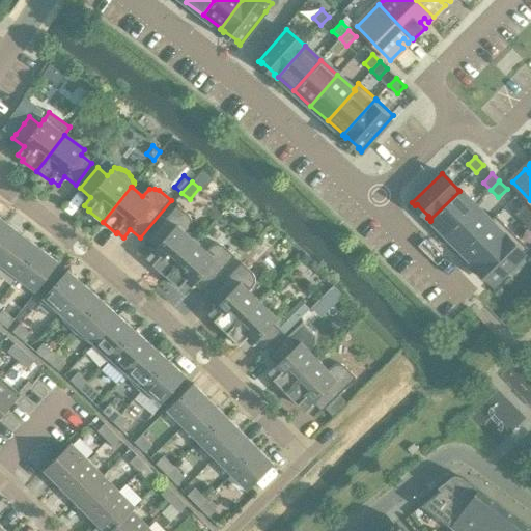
[(430,220),(446,234),(474,205),(459,191),(430,219),(430,220)]
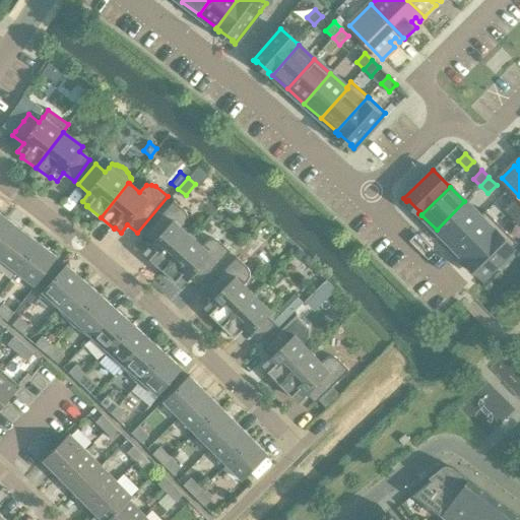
[(187,215),(185,211),(174,201),(142,237),(151,245),(144,253),(150,258),(149,259),(163,270),(192,238),(182,229),(188,220),(187,215)]
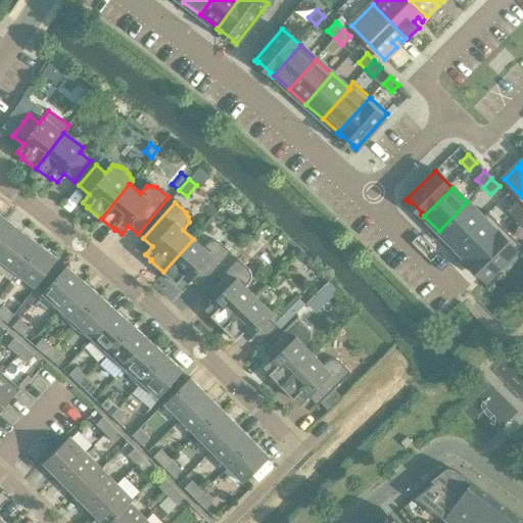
[(482,218),(467,202),(439,231),(455,246),(482,218)]
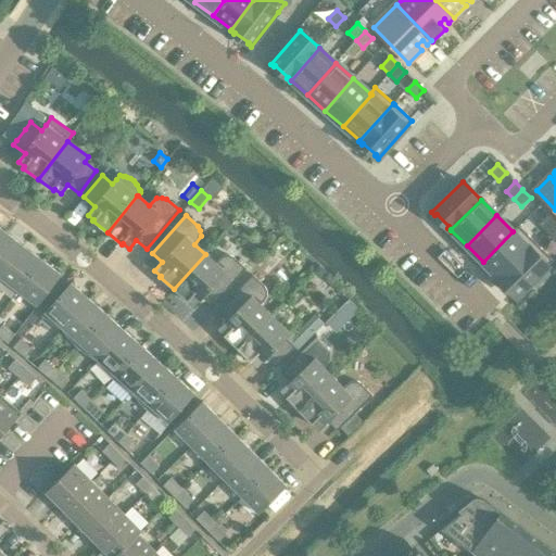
[(546,231),(555,223),(548,215),(539,224),(546,231)]
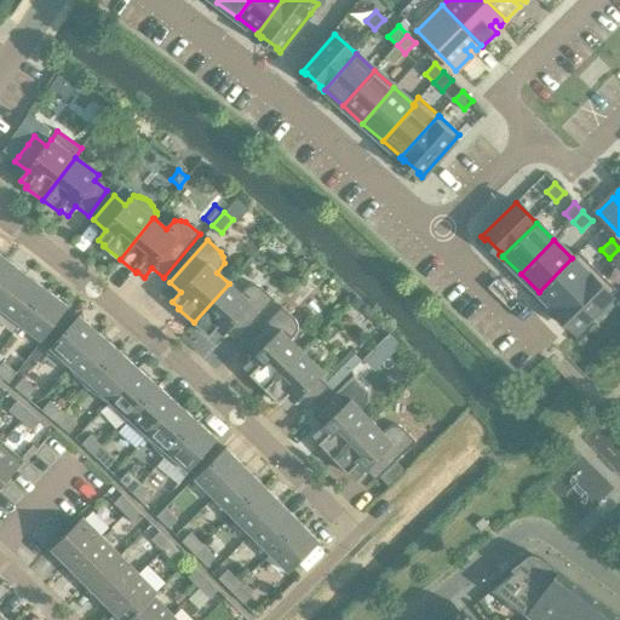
[(619,265),(619,248),(609,258),(618,268),(619,265)]
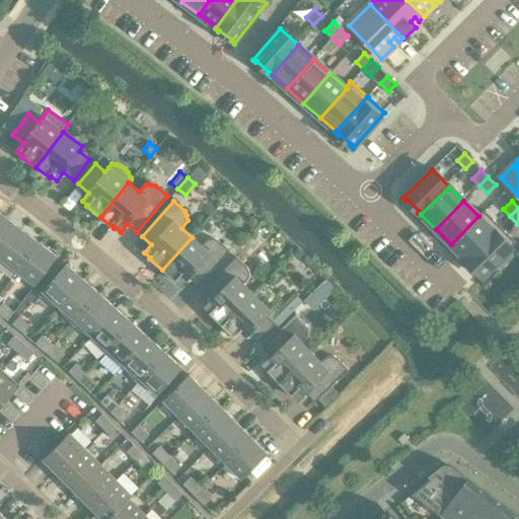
[(468,256),(499,226),(484,211),(478,216),(451,244),(465,260),(468,256)]
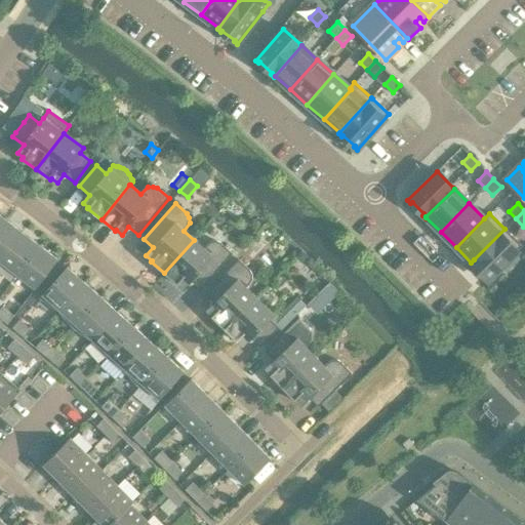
[(0,260),(22,233),(4,218),(0,224),(0,260)]
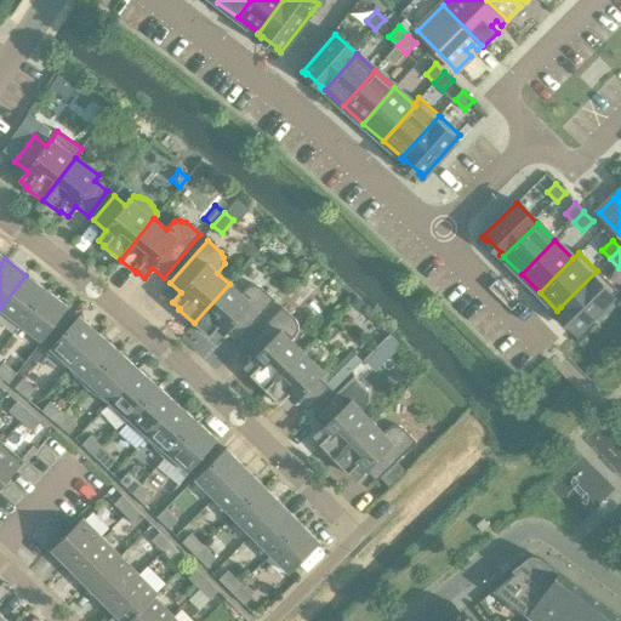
[(577,332),(617,291),(597,271),(560,307),(557,311),(559,312),(558,313),(559,315),(560,313),(575,328),(574,329),(577,332)]
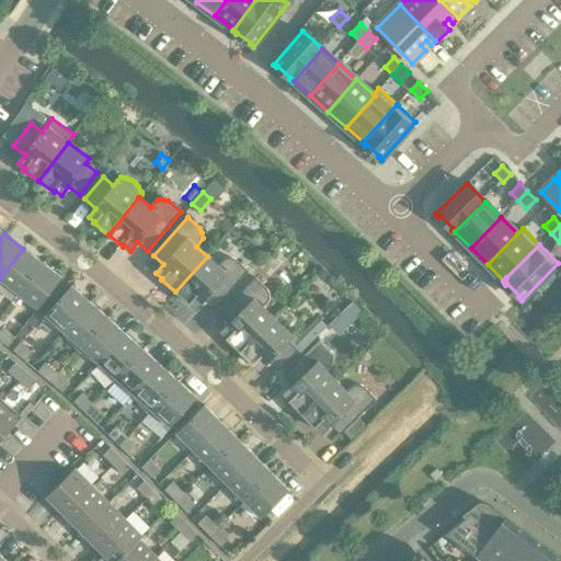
[(0,279),(19,294),(43,263),(23,249),(0,278),(0,279)]
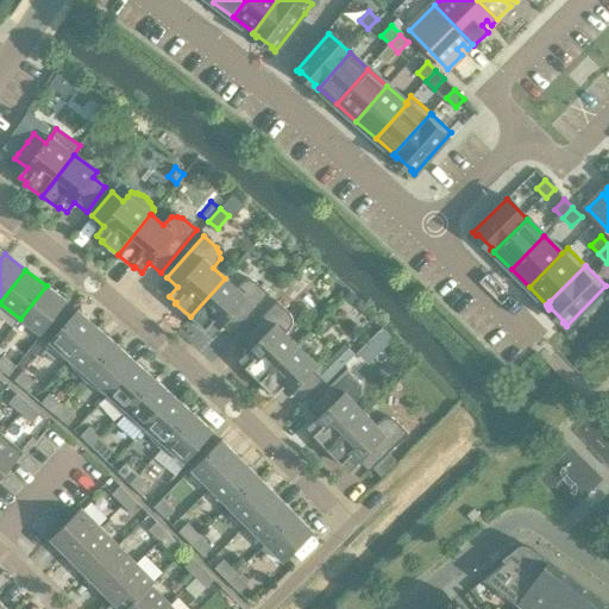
[(270,295),(256,283),(251,281),(245,281),(237,288),(225,278),(190,316),(206,331),(207,330),(213,336),(221,326),(233,337),(270,295)]
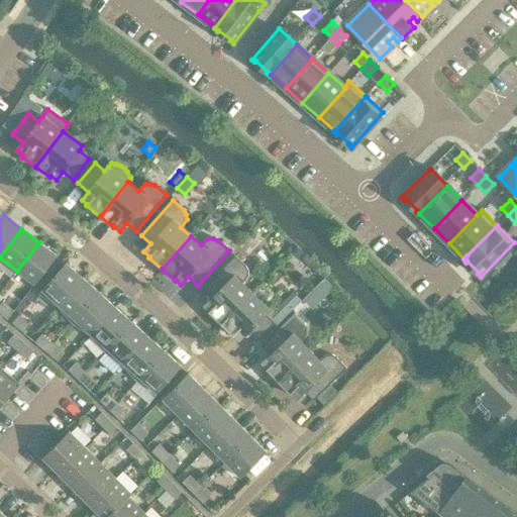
[(34,284),(57,255),(39,242),(17,271),(34,284)]
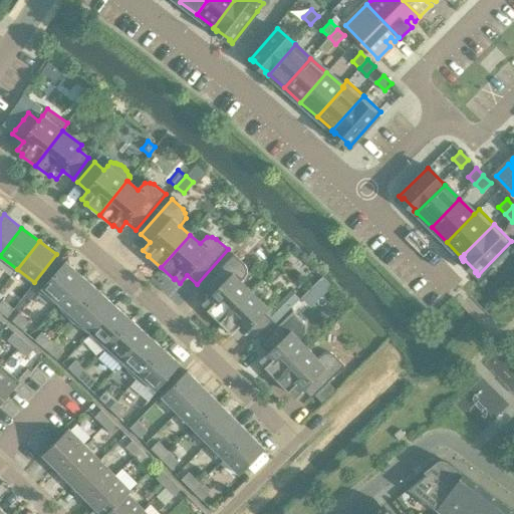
[(220,322),(250,291),(241,282),(247,274),(247,269),(244,265),(234,254),(201,288),(210,297),(203,304),(208,309),(207,310),(220,322)]
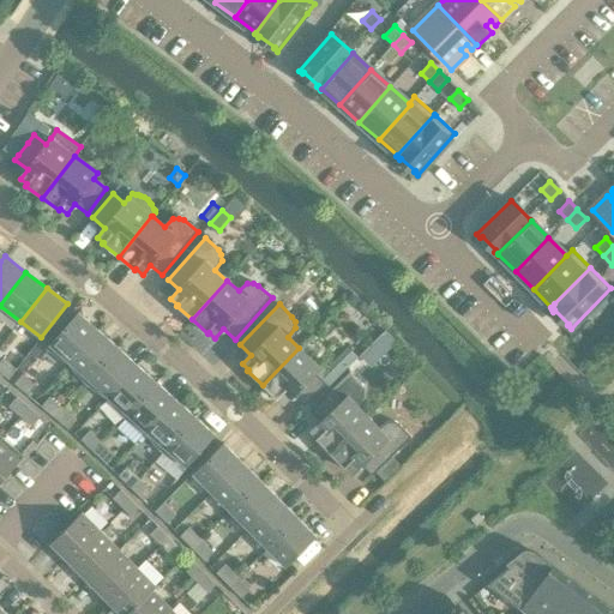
[(68,365),(97,330),(78,313),(47,348),(46,349),(68,365)]
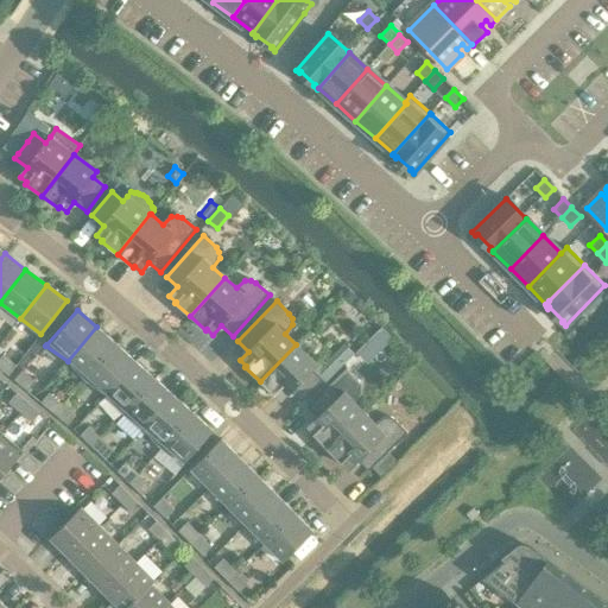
[(116,344),(96,328),(96,327),(68,361),(84,380),(116,344)]
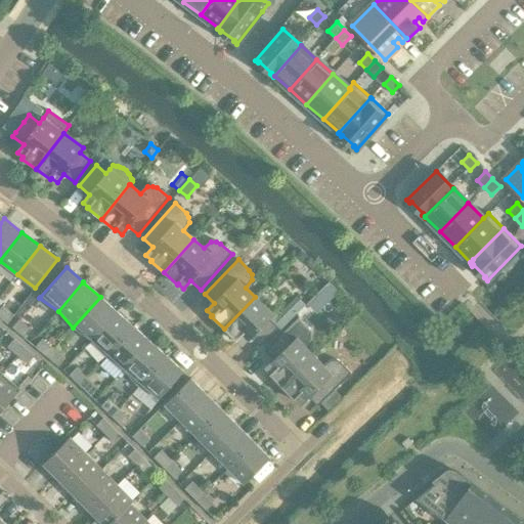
[(117,312),(100,297),(73,328),(91,341),(117,312)]
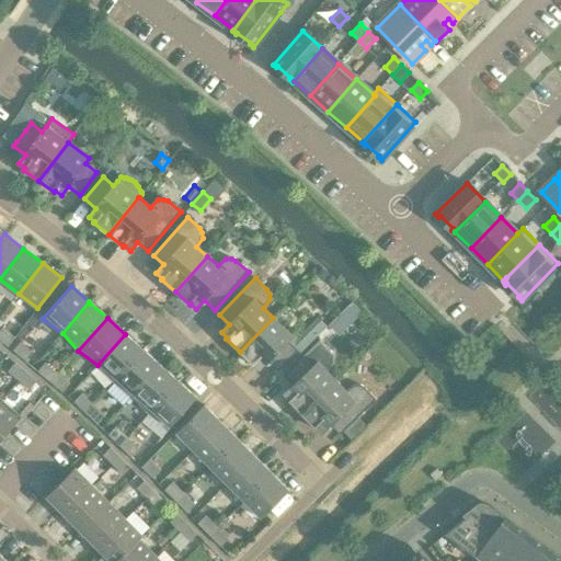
[(268,362),(278,371),(298,351),(288,341),(293,336),(273,318),(240,352),(253,365),(254,364),(260,369),(268,362)]
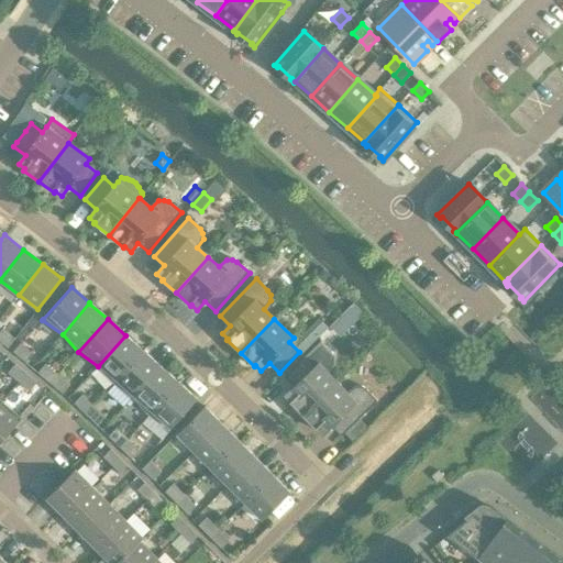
[(2,330),(0,332),(0,342),(8,349),(15,340),(2,330)]
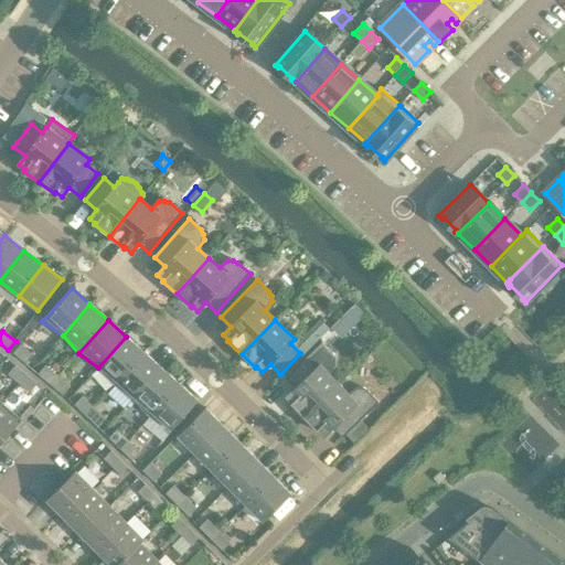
[(144,352),(126,337),(98,368),(114,385),(144,352)]
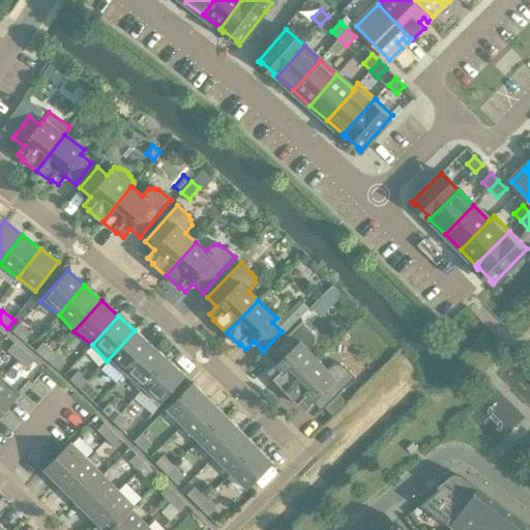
[(314,337),(314,336),(301,323),(287,337),(287,336),(267,355),(276,364),(268,373),(273,378),(272,379),(285,391),(318,360),(305,347),(306,348),(308,347),(310,347),(311,347),(312,346),(313,345),(314,344),(314,343),(315,341),(315,340),(315,339),(314,337)]
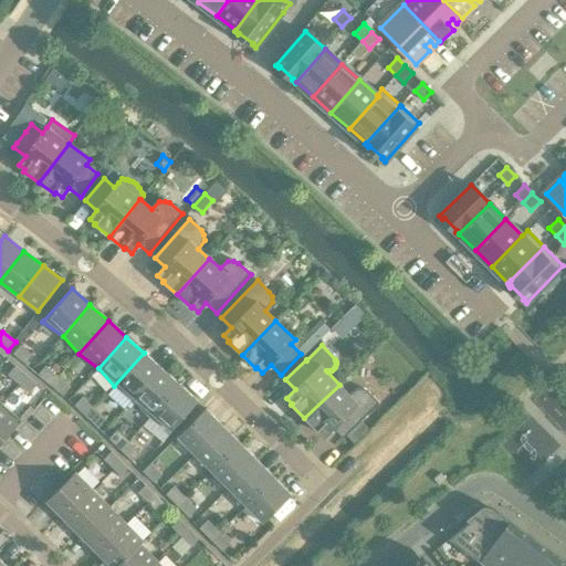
[(20,346),(13,354),(25,365),(32,356),(20,346)]
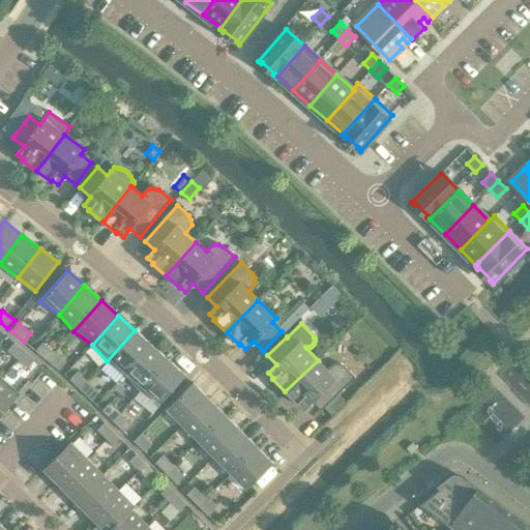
[(151,346),(135,330),(107,361),(125,375),(151,346)]
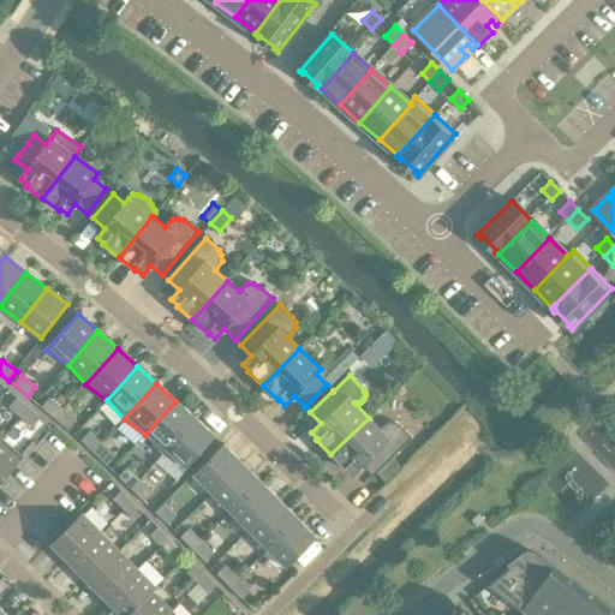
[(21,418),(28,408),(17,399),(9,407),(21,418)]
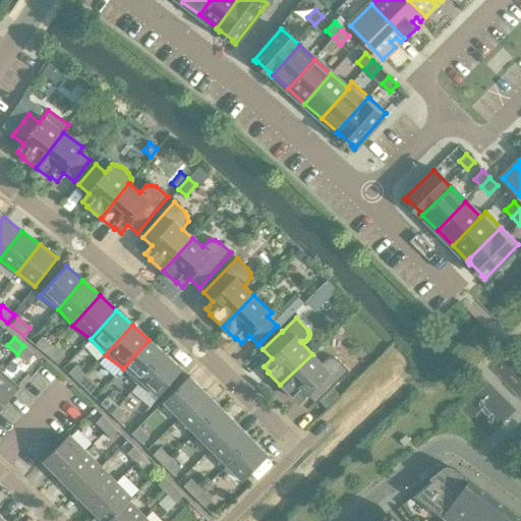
[(46,355),(53,347),(42,338),(35,345),(46,355)]
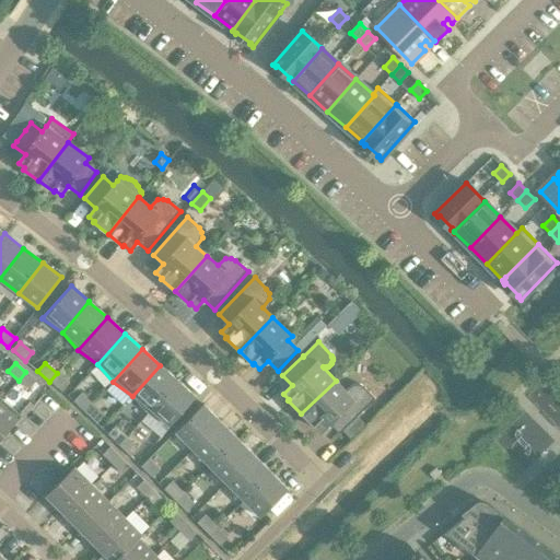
[(148,413),(177,381),(160,365),(132,396),(148,413)]
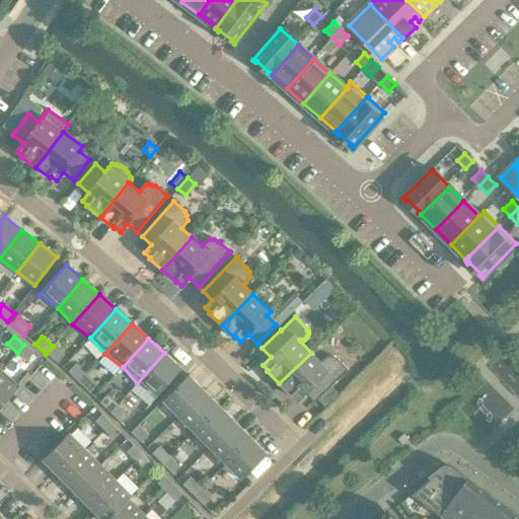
[(23,345),(17,353),(27,361),(33,353),(23,345)]
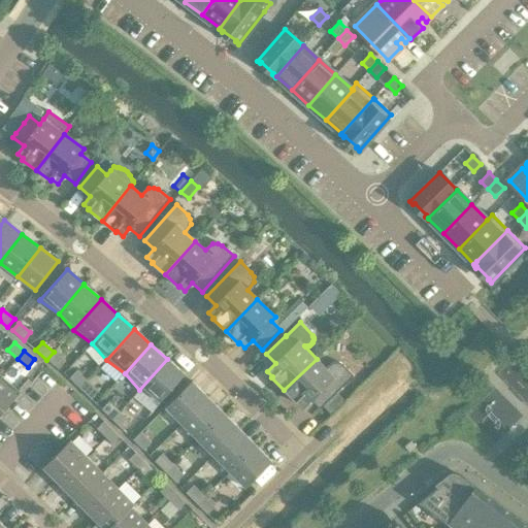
[(54,352),(46,360),(59,369),(65,361),(54,352)]
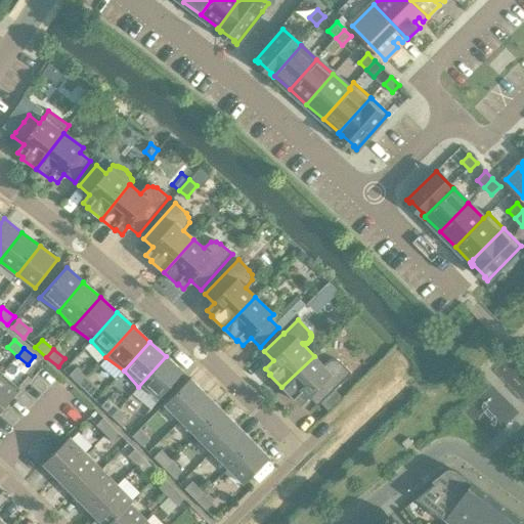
[(158,400),(183,372),(166,356),(138,387),(158,400)]
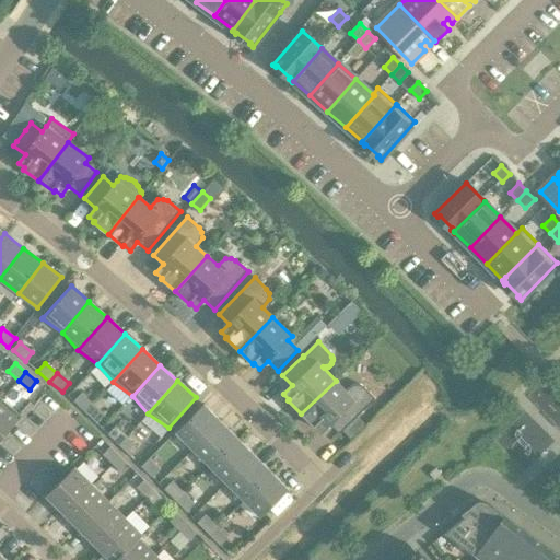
[(357,418),(375,399),(364,387),(360,385),(354,385),(346,391),(336,381),(301,413),(314,428),(315,427),(321,432),(329,424),(339,434),(342,431),(350,439),(364,426),(357,418)]
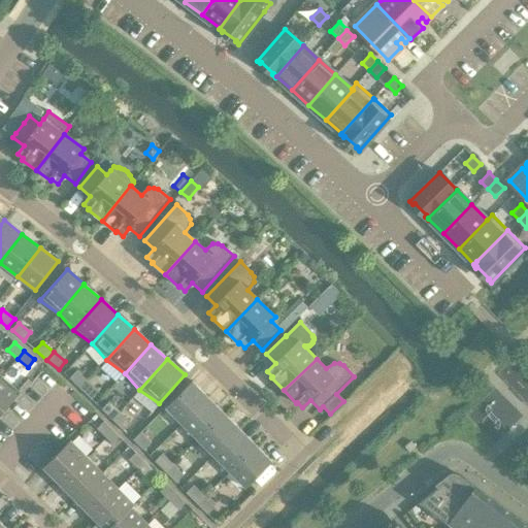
[(80,389),(88,382),(76,371),(69,378),(80,389)]
